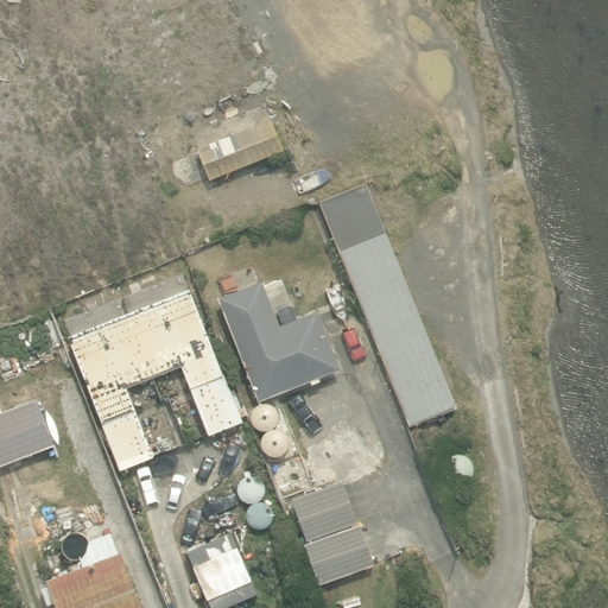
[(209,182),(284,152),(271,120),(197,150),(209,182)]
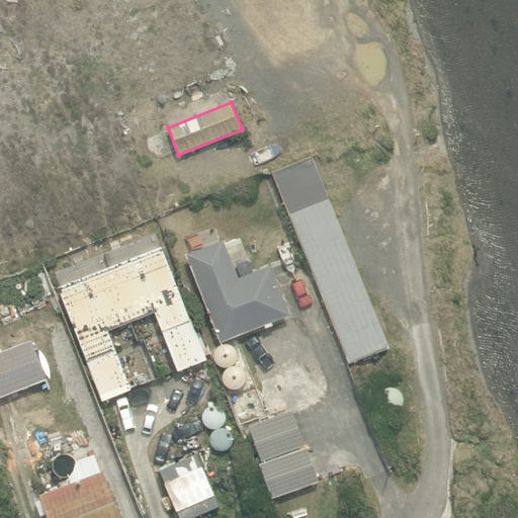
[(349,364),(390,348),(312,156),(271,173),(349,364)]
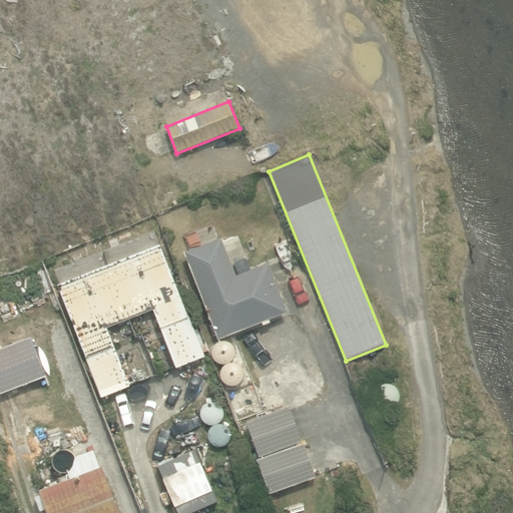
[(235,277),(220,237),(183,252),(217,340),(263,323),(264,326),(270,323),(269,320),(287,313),(268,264),(235,277)]
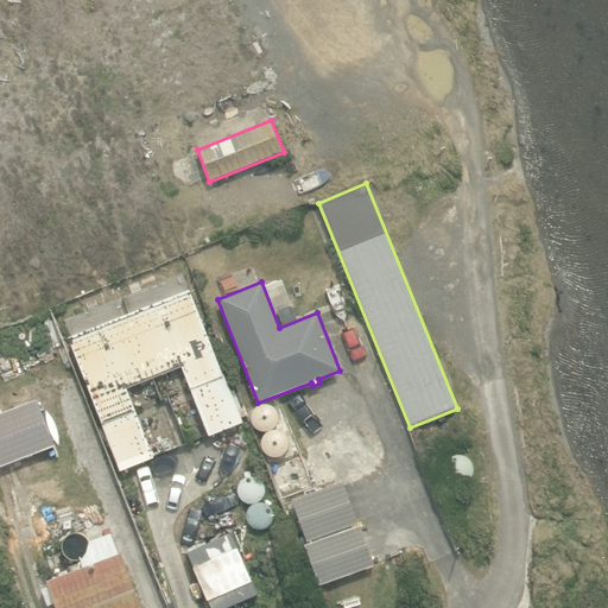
[(242,423),(190,290),(68,339),(120,472),(153,458),(126,388),(182,367),(209,436),(242,423)]
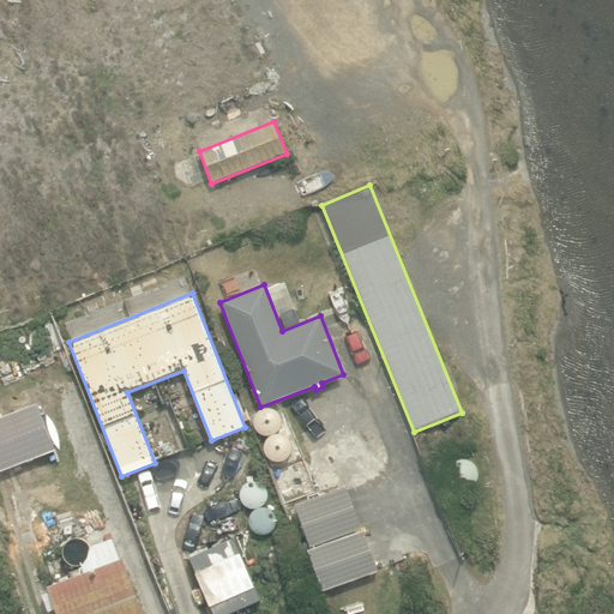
[(0,470),(53,451),(35,404),(0,417),(0,470)]
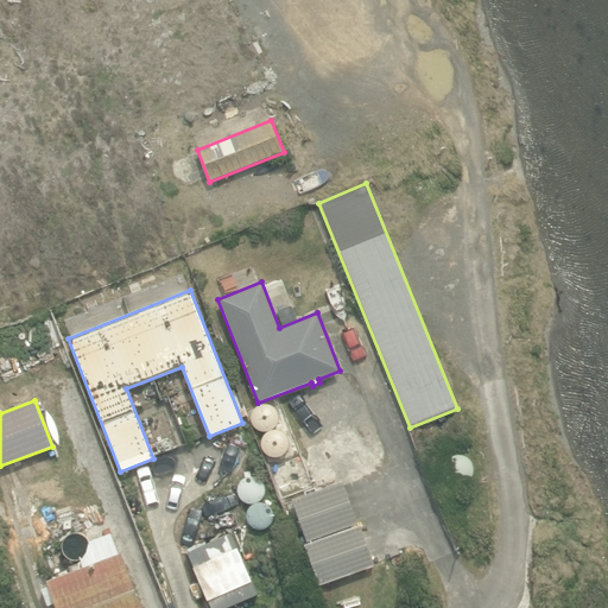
[(306,542),(358,525),(342,482),(292,500),(306,542)]
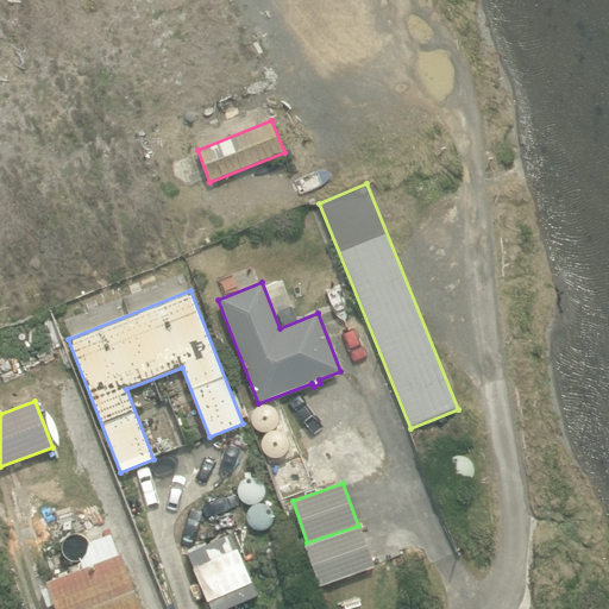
[(319,586),(375,567),(360,526),(305,546),(319,586)]
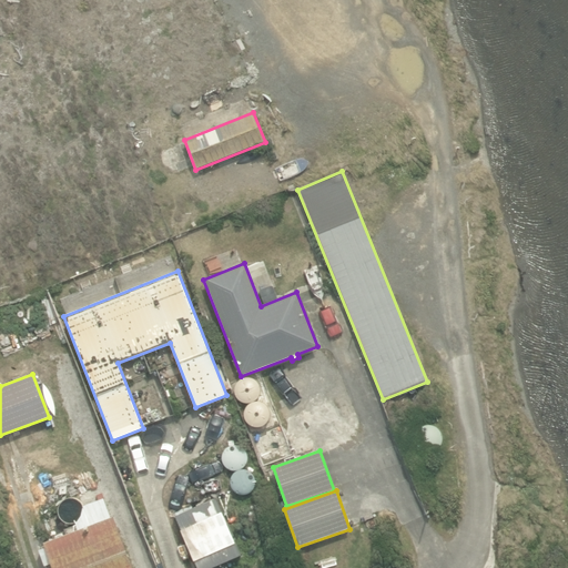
[(52,567),(132,567),(113,516),(43,543),(52,567)]
